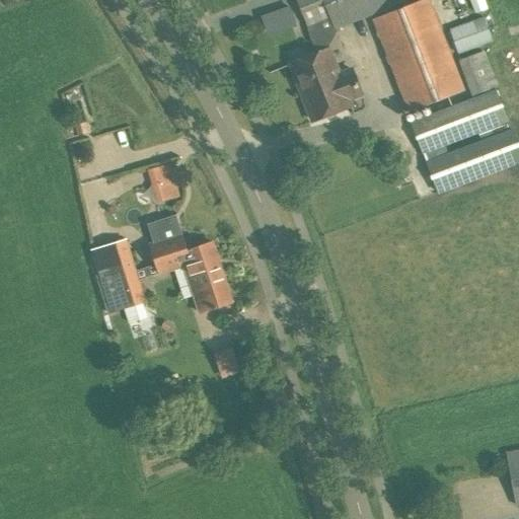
[(335,30),(406,0),(296,0),(307,27),(330,19),(335,30)]
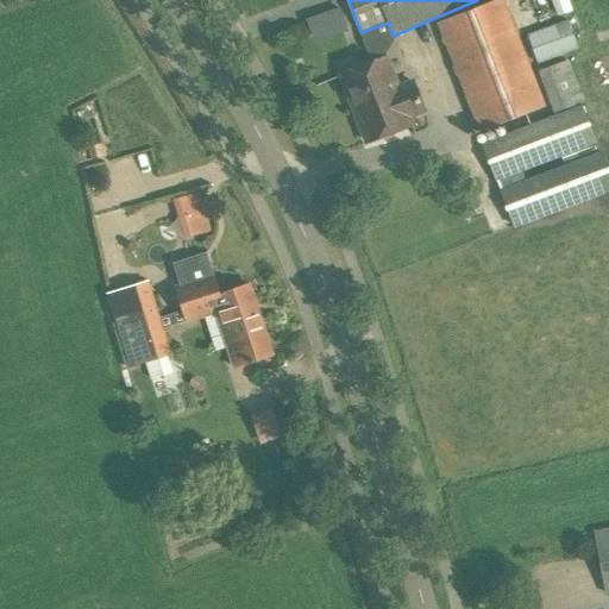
[(537,104),(502,13),(502,12),(497,1),(438,24),(441,36),(476,126),(504,115),(506,120),(537,108),(535,104),(537,104)]
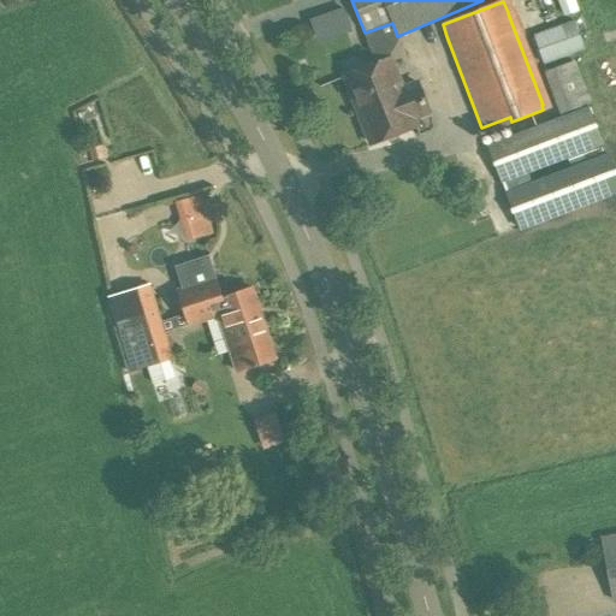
[(585,48),(574,21),(535,35),(545,63),(585,48)]
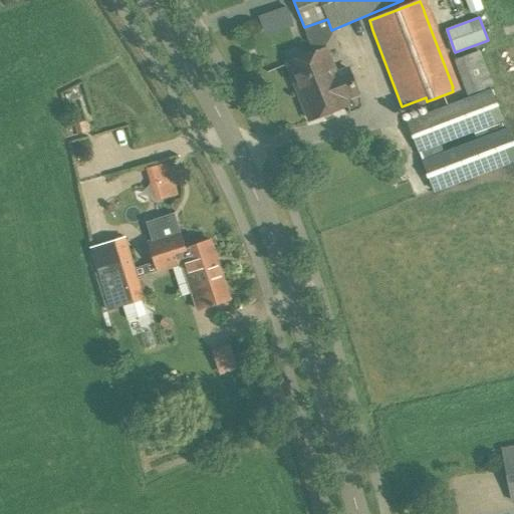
[(335,70),(326,48),(286,64),(308,120),(349,104),(347,99),(360,95),(349,66),(335,70)]
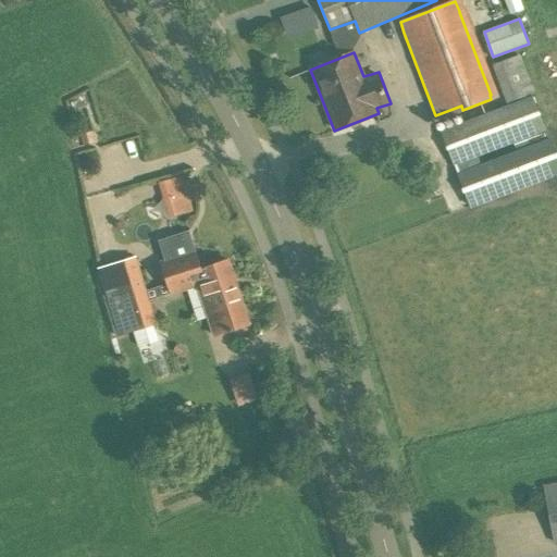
[(493,64),(507,106),(441,130),(454,165),(456,164),(458,172),(456,172),(469,208),(556,174),(556,156),(551,137),(480,163),(477,157),(545,131),(532,96),(534,96),(519,54),(493,64)]
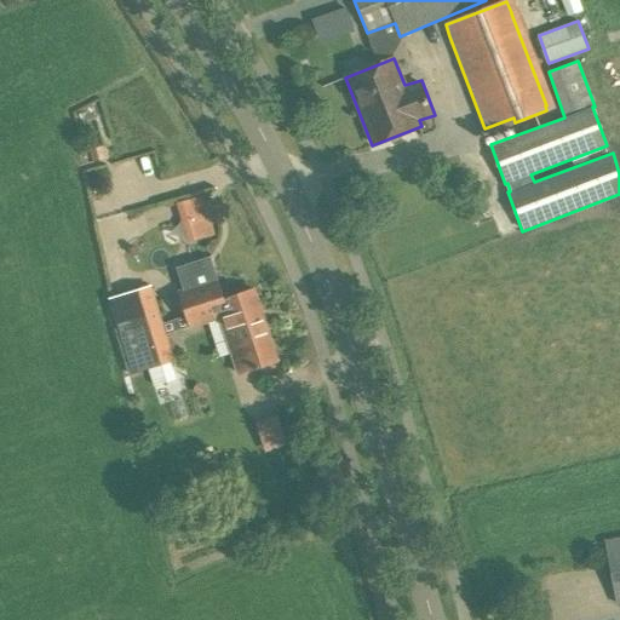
[(237,375),(279,361),(254,288),(224,299),(211,258),(182,268),(188,287),(178,290),(189,328),(220,319),(237,375)]
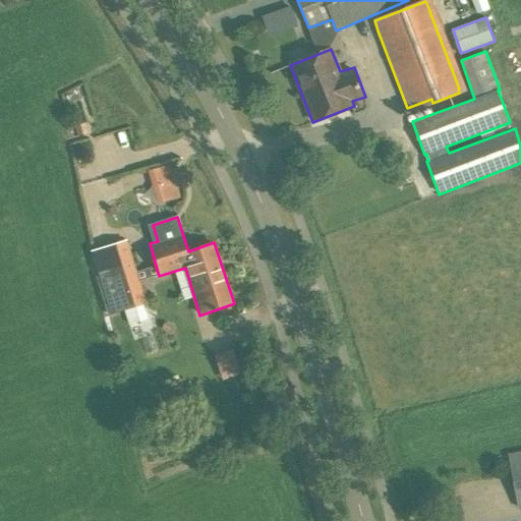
[(123,310),(147,303),(127,240),(106,247),(94,251),(110,307),(122,303),(123,310)]
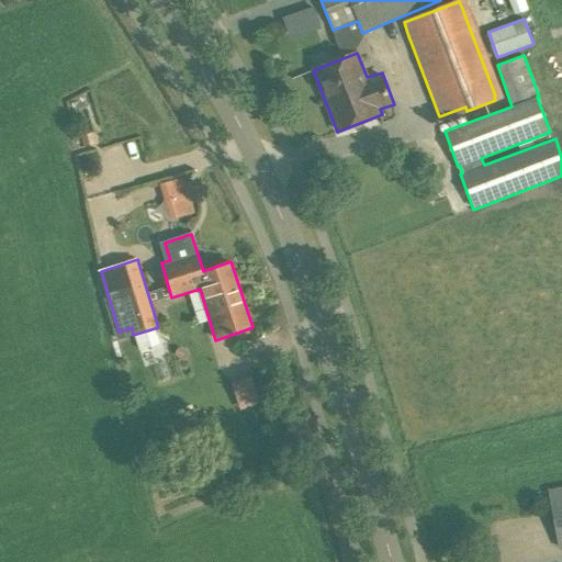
[(243,386),(248,408),(269,404),(263,382),(243,386)]
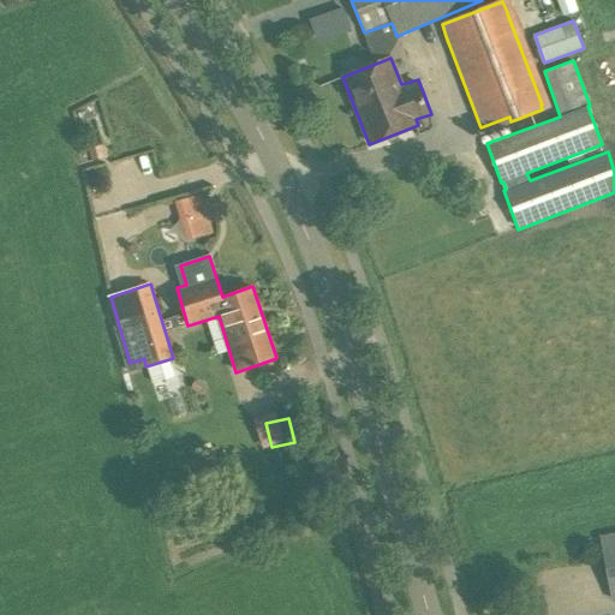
[(610,601),(614,598),(614,532),(598,536),(610,601)]
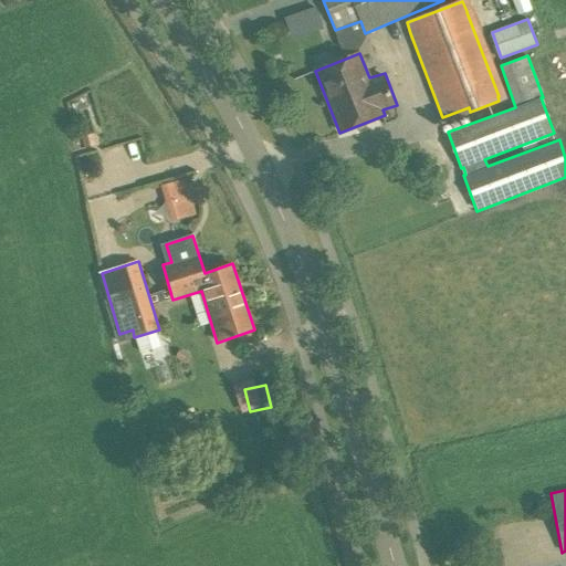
[(540,528),(519,532),(521,543),(542,540),(540,528)]
